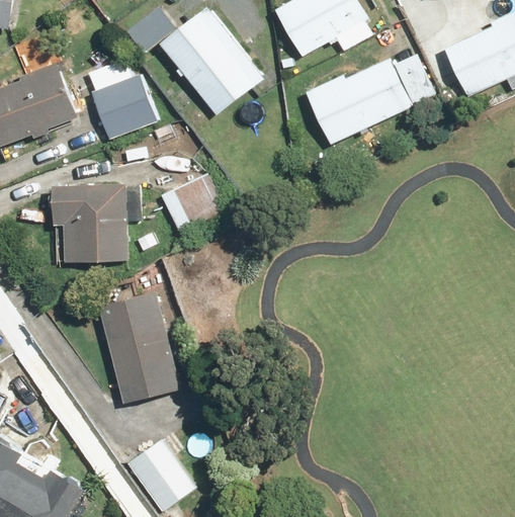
[(0,28),(9,30),(15,0),(0,0),(0,28)]
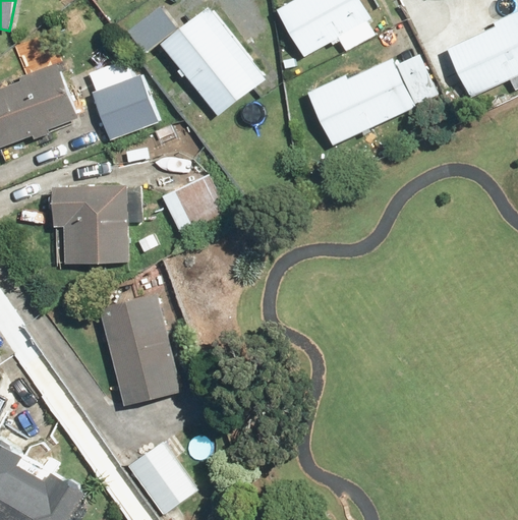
[(377,36),(356,0),(296,0),(277,11),(302,56),(336,38),(344,53),(377,36)]
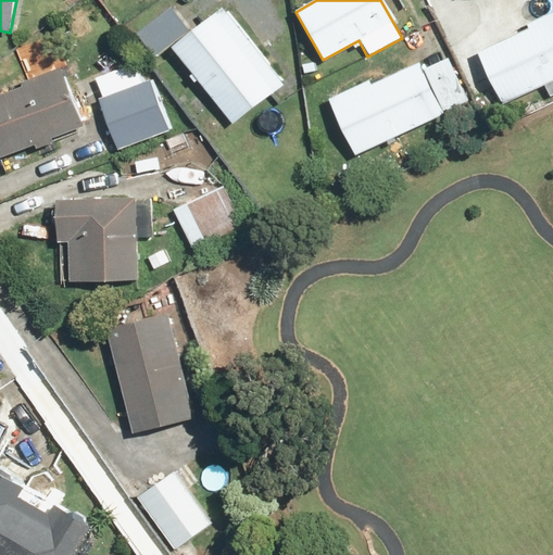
[(153,58),(188,29),(168,7),(135,35),(153,58)]
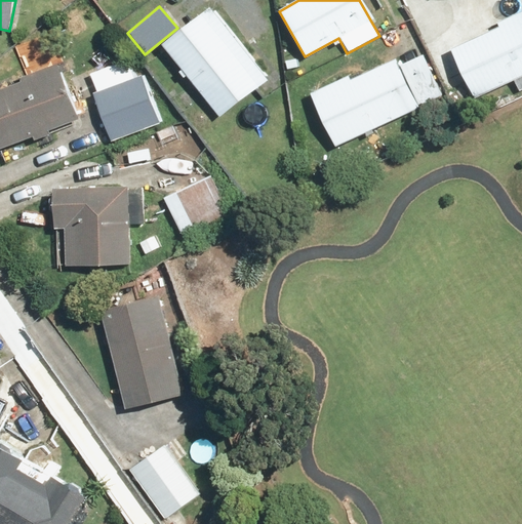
[(521,85),(521,9),(496,22),(498,28),(450,49),(473,98),(511,81),(515,89),(521,85)]
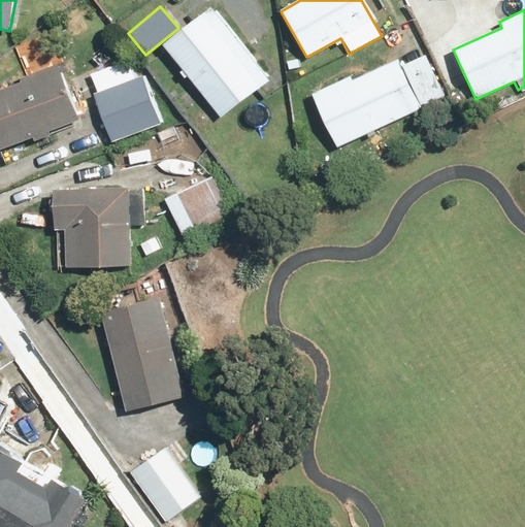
[(265,81),(210,10),(163,46),(219,118),(265,81)]
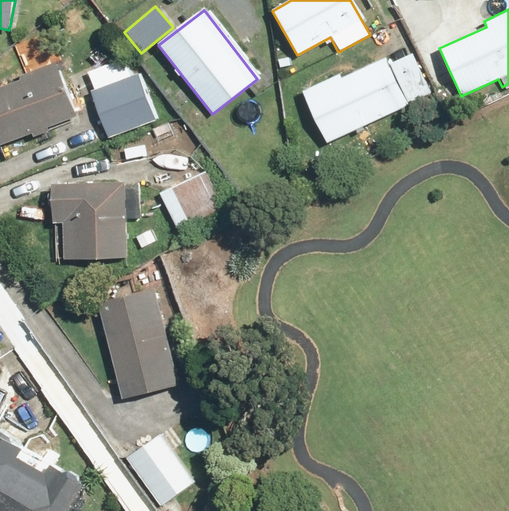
[(411,54),(387,66),(384,59),(341,79),(338,74),(302,91),(326,142),(406,105),(404,101),(428,90),(411,54)]
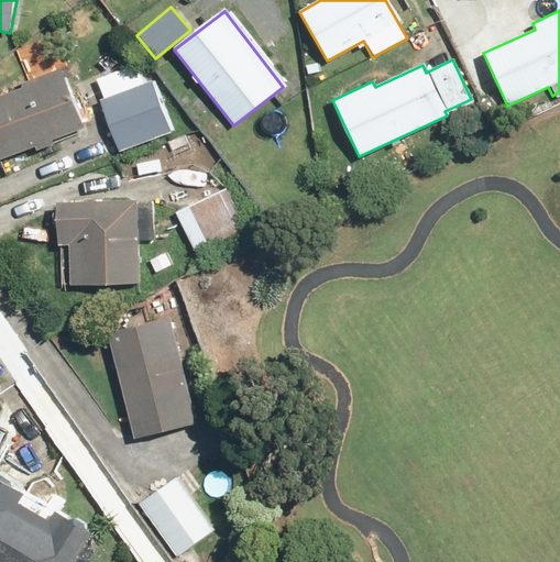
[(103,100),(98,101),(117,152),(171,132),(145,62),(96,79),(103,100)]
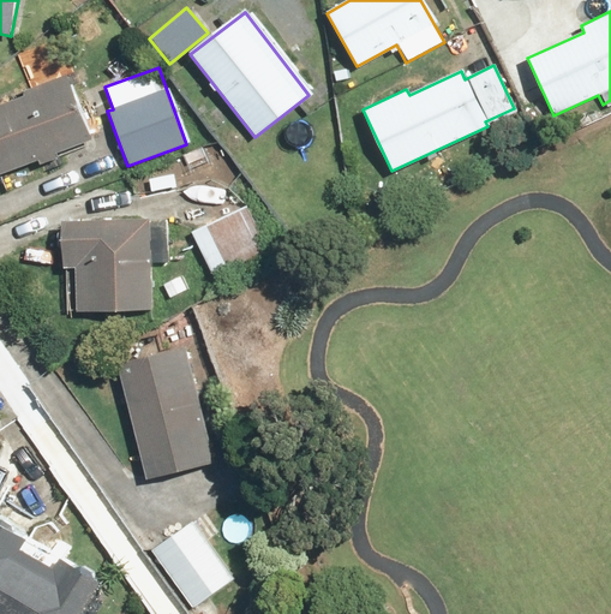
[(0,174),(91,141),(67,75),(22,91),(23,96),(0,105),(0,174)]
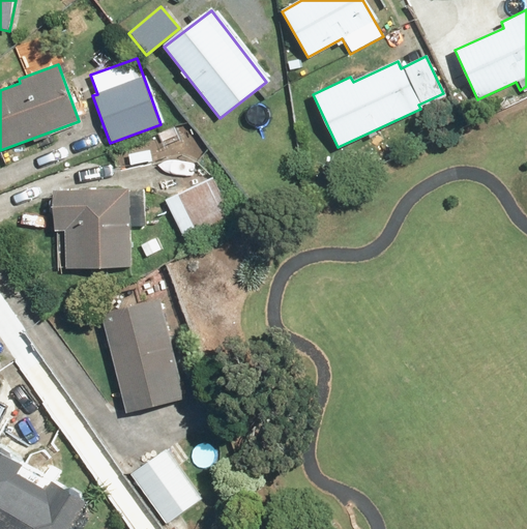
[(235,215),(217,176),(165,200),(182,239),(235,215)]
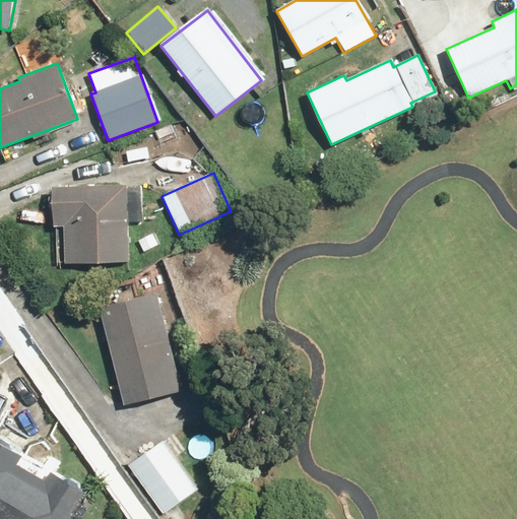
[(141,223),(142,189),(53,187),(52,228),(63,228),(62,261),(124,263),(125,222),(141,223)]
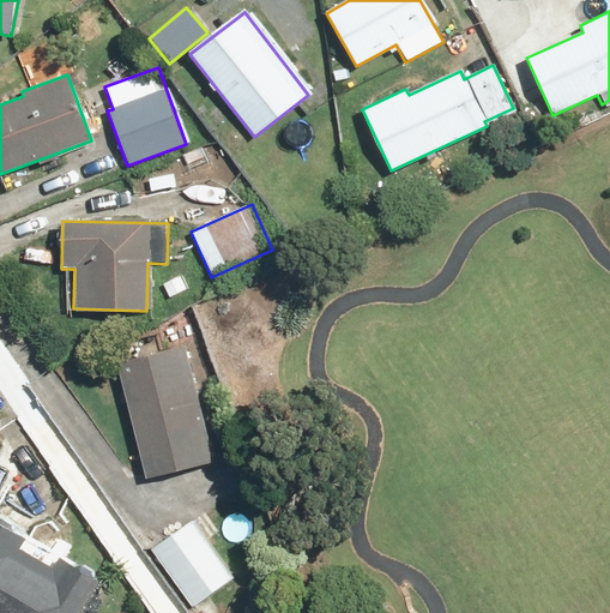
[(183,346),(116,364),(145,479),(213,462),(183,346)]
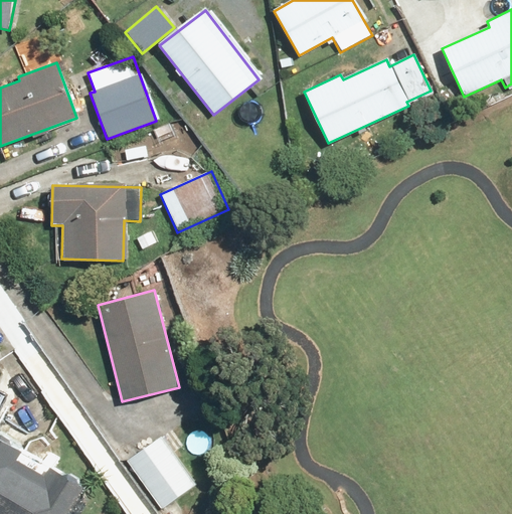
[(126,450),(131,457),(126,461),(161,509),(194,486),(171,454),(182,446),(172,433),(158,443),(150,433),(126,450)]
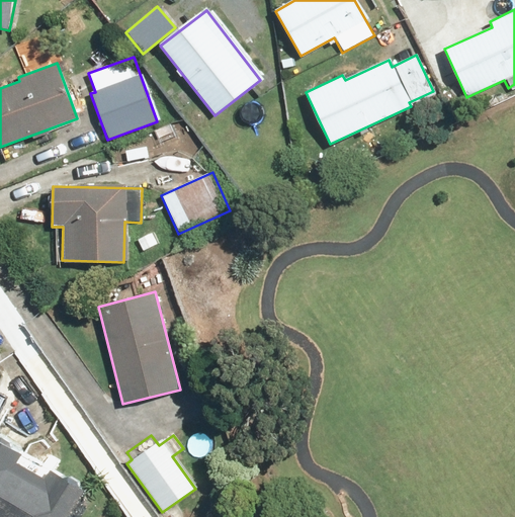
[(77,516),(71,512),(83,493),(0,437),(0,516),(77,516)]
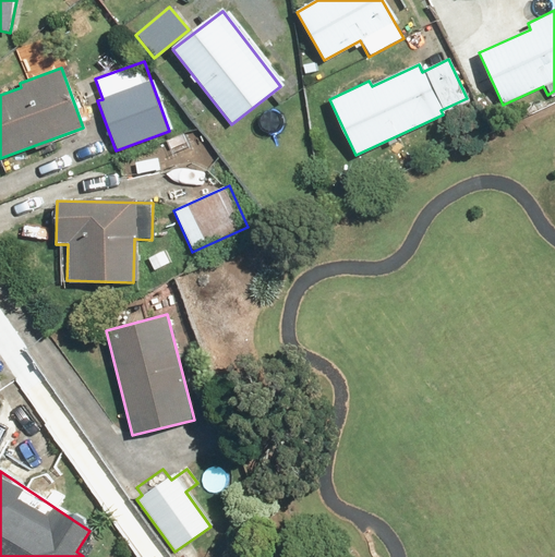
All buildings are outlined.
